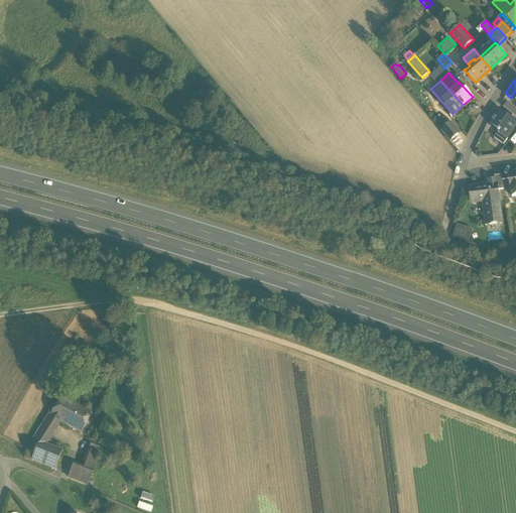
[(504,106),(515,115),(515,107),(508,101),(504,106)]
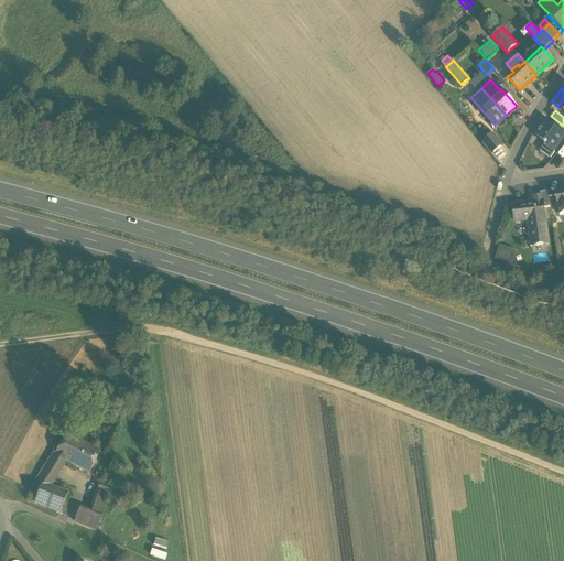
[(552,125),(545,119),(535,132),(546,140),(544,143),(554,150),(555,149),(554,149),(563,135),(563,129),(559,126),(554,122),(552,125)]
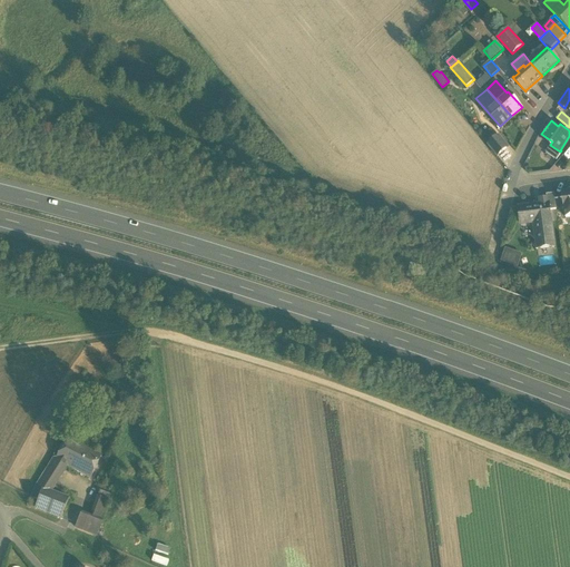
[(489,143),(497,154),(508,145),(499,135),(489,143)]
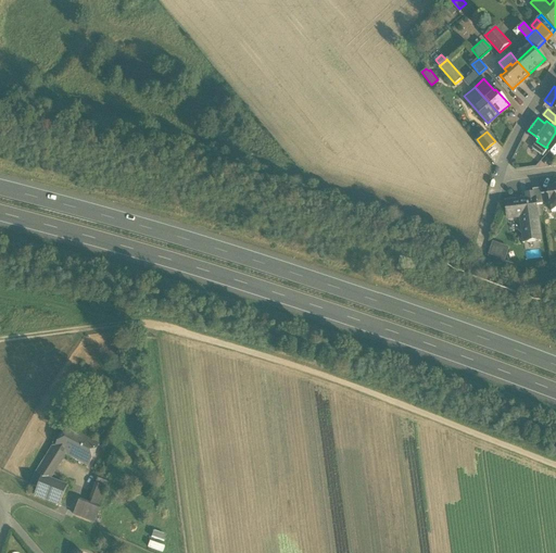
[(546,148),(536,141),(532,147),(543,153),(546,148)]
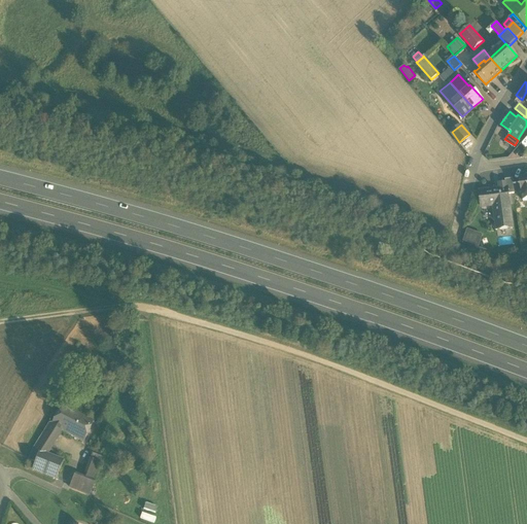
[(507,186),(507,191),(514,190),(513,176),(505,177),(505,182),(506,187),(507,186)]
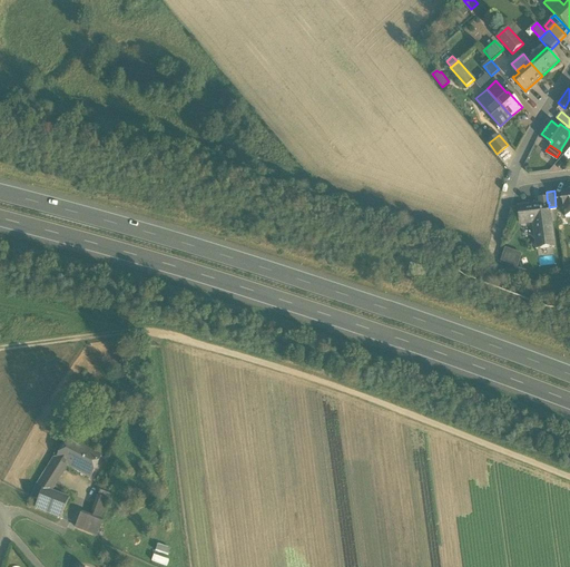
[(549,202),(548,203),(541,203),(526,205),(528,221),(537,220),(540,246),(553,244),(550,217),(551,217),(549,207),(549,202)]
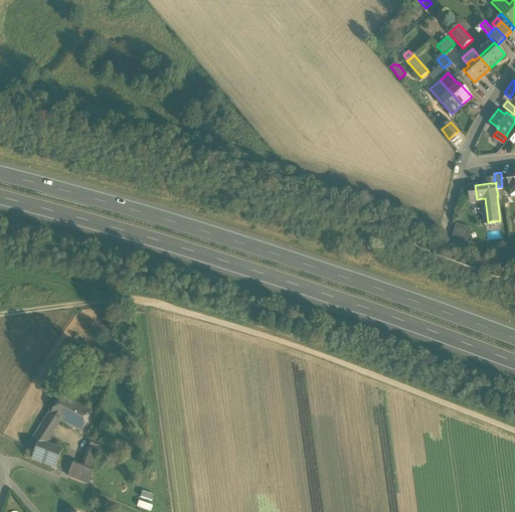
[(457,222),(452,234),(468,239),(472,227),(457,222)]
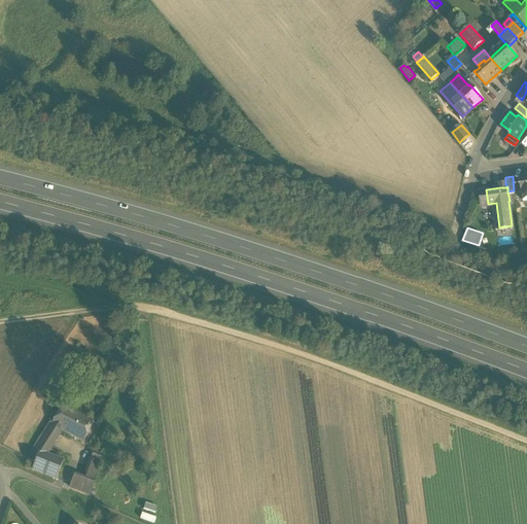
[(86,388),(106,394),(108,385),(89,380),(86,388)]
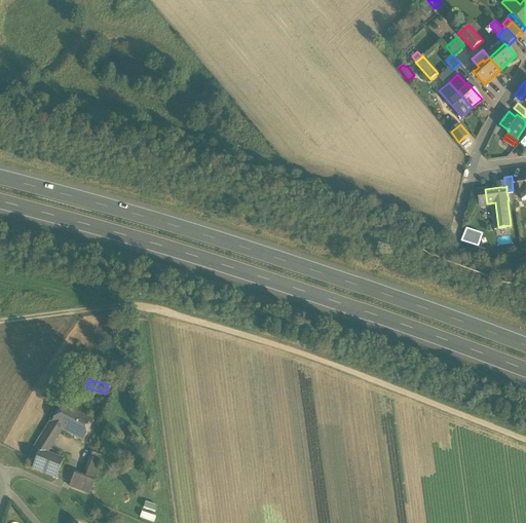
[(64,428),(83,438),(94,417),(70,405),(71,404),(69,403),(68,405),(61,401),(51,420),(51,421),(62,426),(64,427),(64,428)]
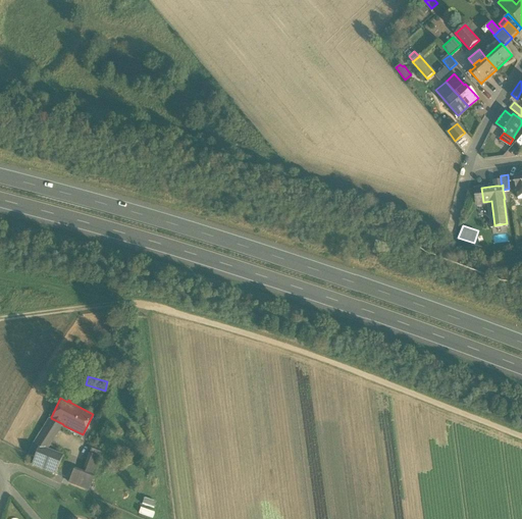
[(49,416),(43,426),(55,432),(61,423),(51,418),(51,417),(49,416)]
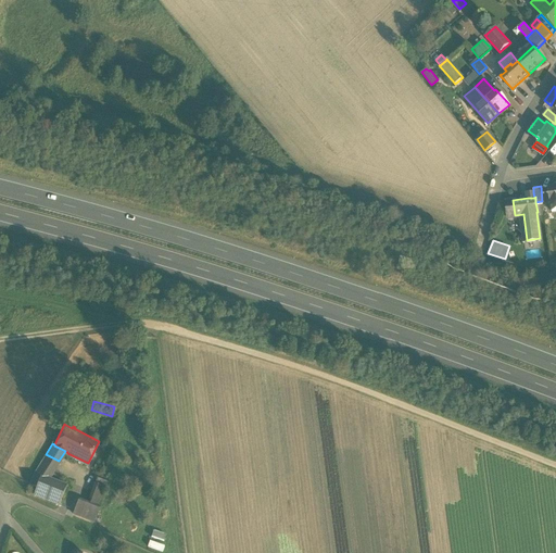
[(46,454),(35,472),(41,474),(48,477),(59,461),(46,454)]
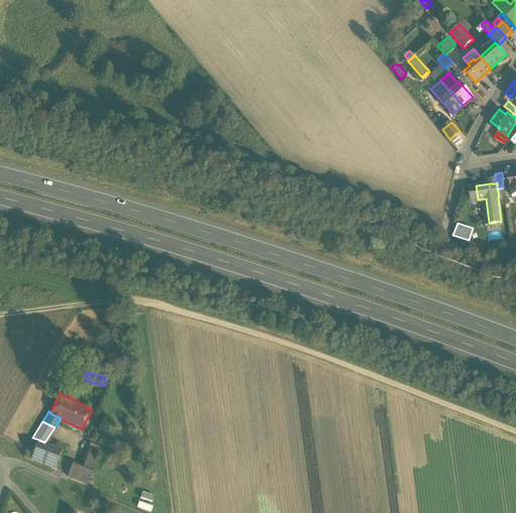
[(28,446),(34,450),(38,439),(32,437),(32,438),(28,446)]
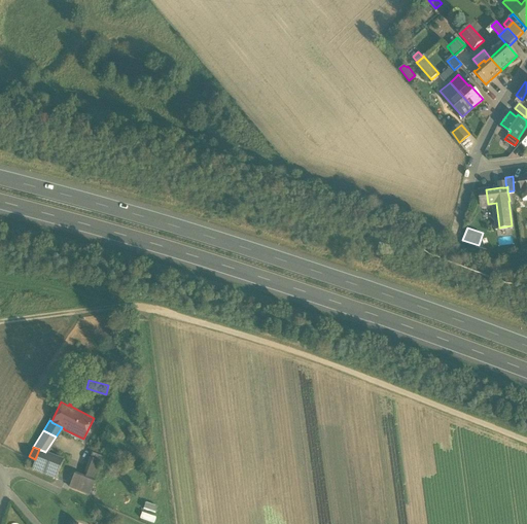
[(45,452),(39,449),(35,459),(32,466),(56,476),(63,459),(45,452)]
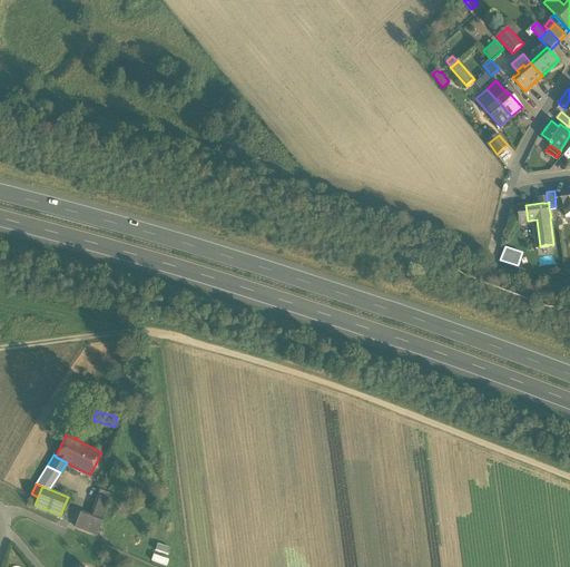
[(100,496),(109,499),(111,491),(100,487),(97,495),(100,496)]
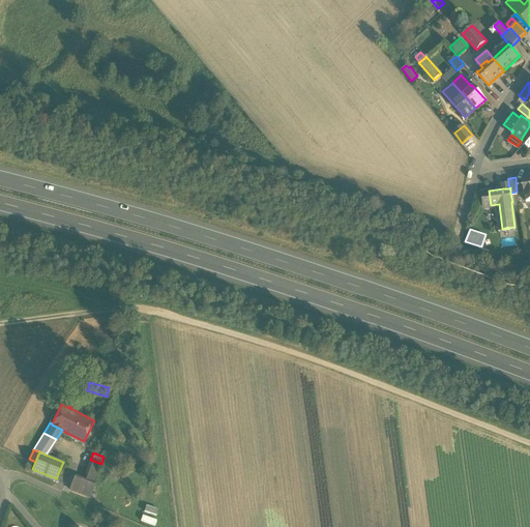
[(93,461),(91,465),(99,469),(101,464),(93,461)]
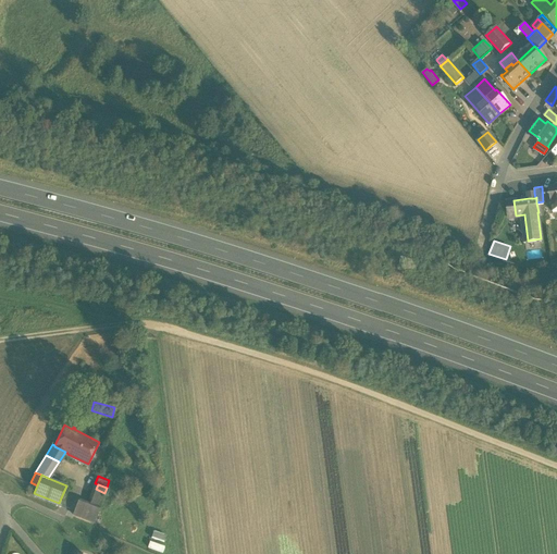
[(99,508),(104,493),(96,489),(89,504),(99,508)]
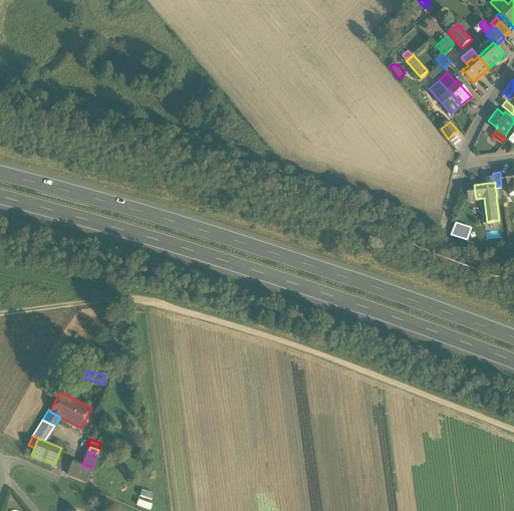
[(87,480),(91,469),(82,465),(72,461),(68,473),(87,480)]
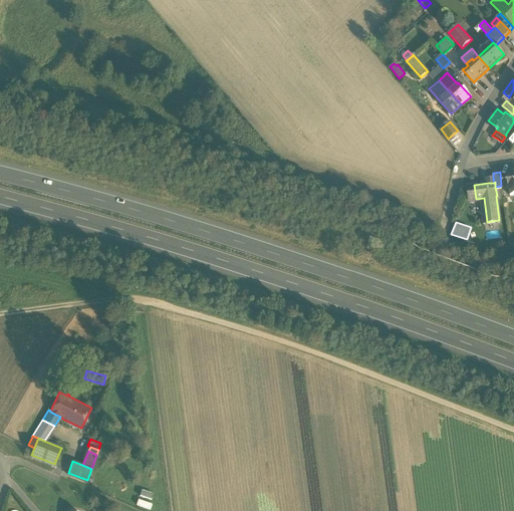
[(154,497),(155,491),(142,488),(141,494),(154,497)]
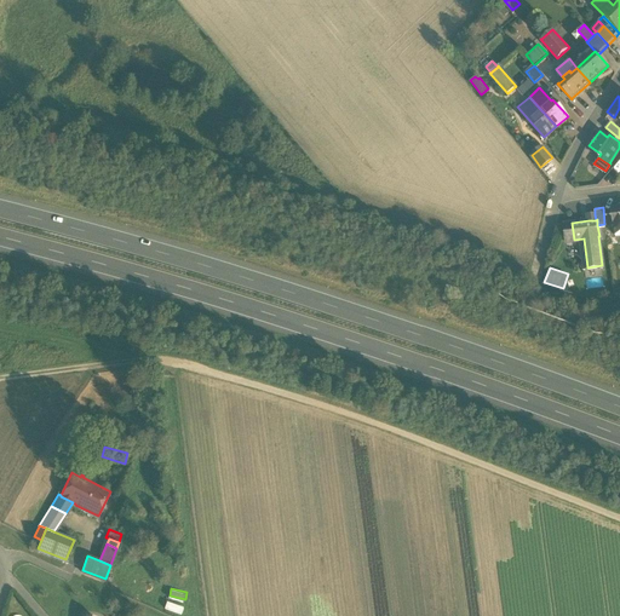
[(167,600),(165,605),(183,611),(184,606),(167,600)]
